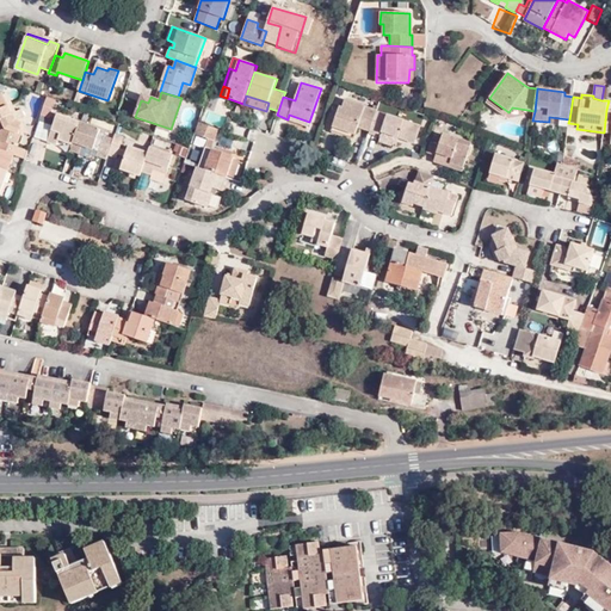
[(49,124),(56,100),(48,97),(38,121),(49,124)]
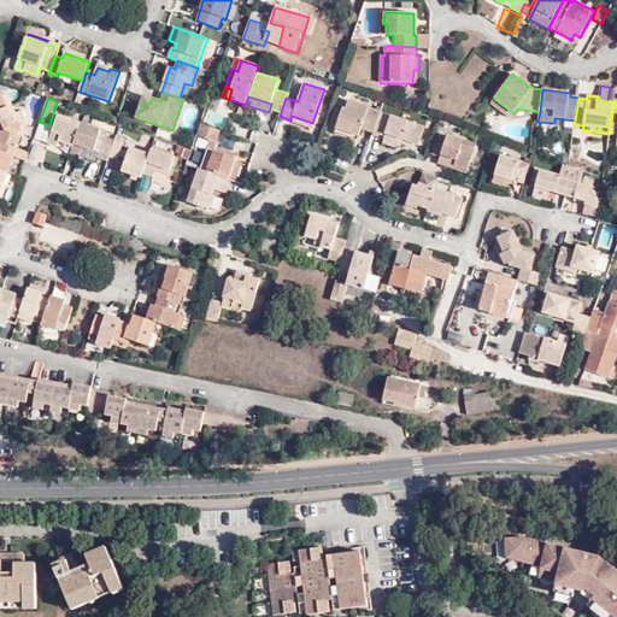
[(513,113),(494,99),(491,104),(510,118),(513,113)]
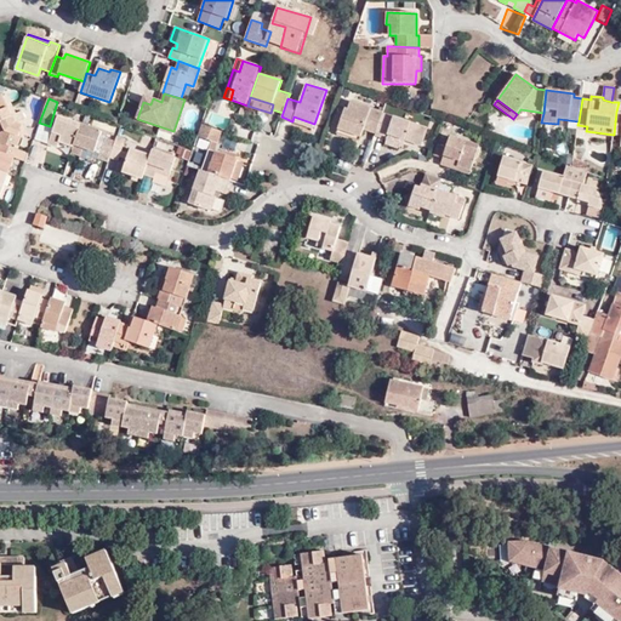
[(365,130),(376,134),(383,113),(383,112),(351,101),(348,108),(346,108),(336,134),(360,142),(365,130)]
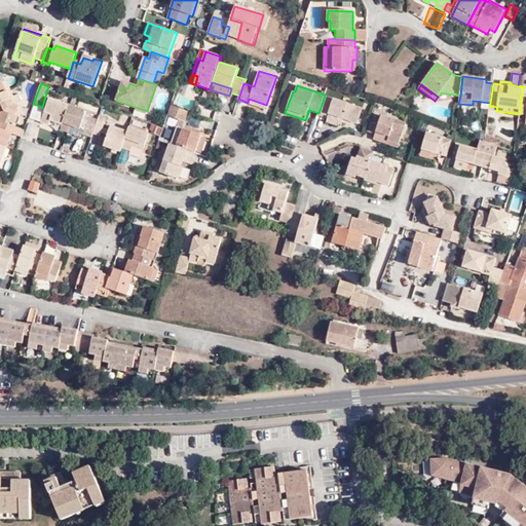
[(159,88),(156,111),(166,113),(171,90),(159,88)]
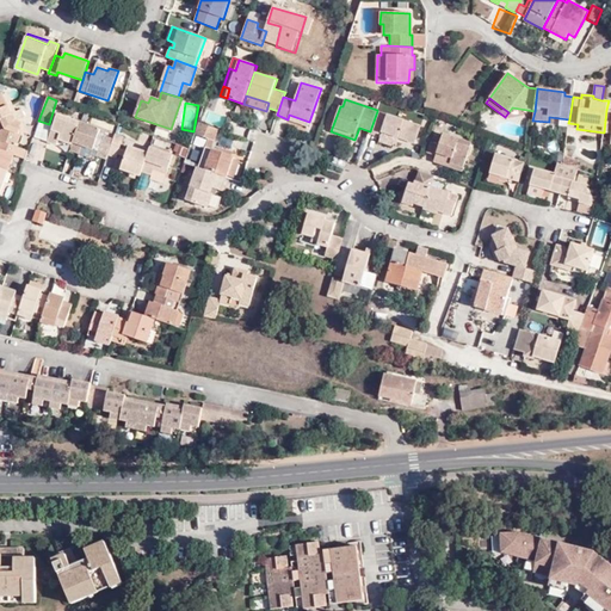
[(18,121),(25,117),(22,109),(16,112),(13,104),(10,105),(8,105),(12,113),(13,112),(18,121)]
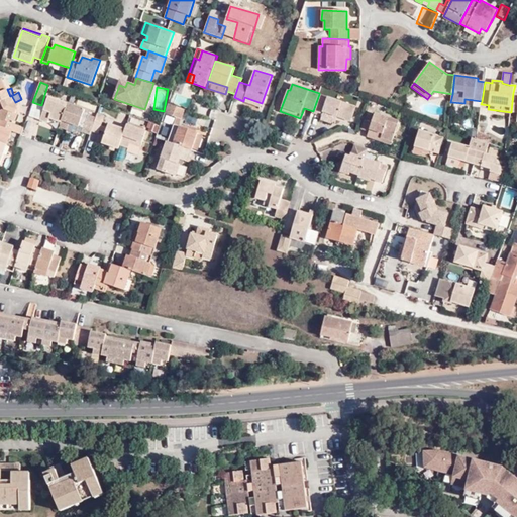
[(0,119),(3,120),(15,124),(18,113),(17,112),(21,99),(15,102),(11,95),(10,96),(7,89),(0,92),(0,101),(0,102),(4,109),(0,111),(0,119)]
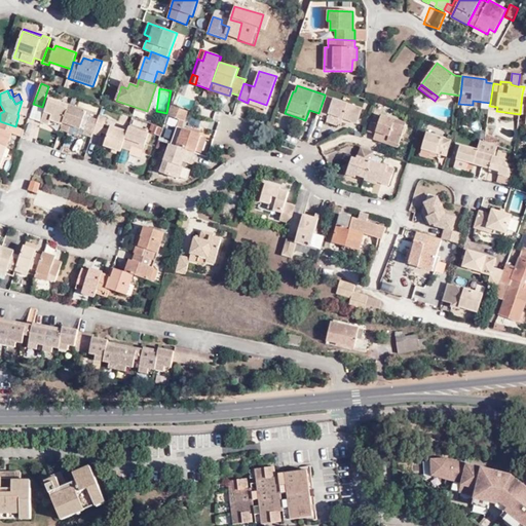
[(178,102),(193,107),(195,100),(180,96),(178,102)]
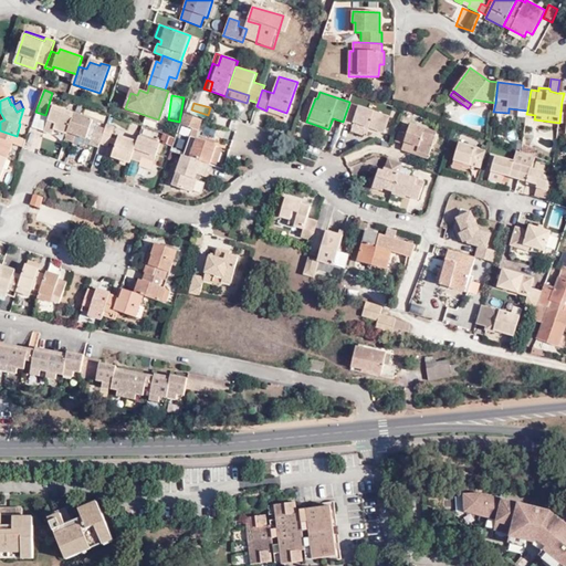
[(349,103),(343,122),(353,125),(354,123),(367,127),(385,134),(390,117),(349,103)]
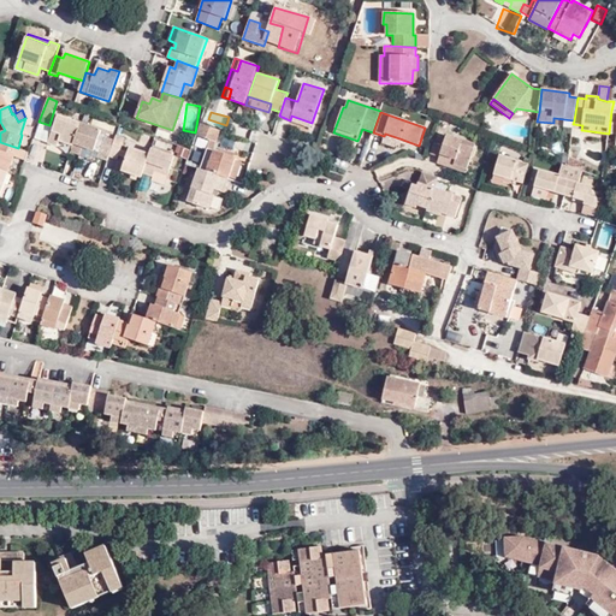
[(59,142),(73,147),(82,123),(58,114),(48,144),(58,147),(59,142)]
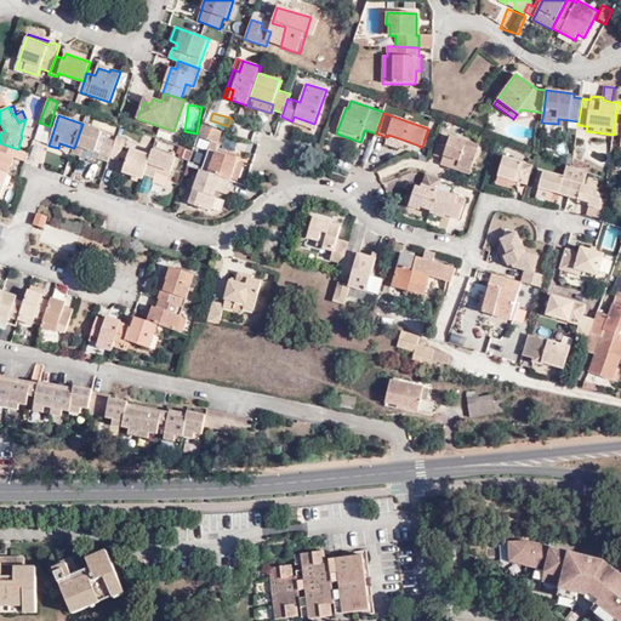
[(294,117),(292,121),(313,127),(314,124),(294,117)]
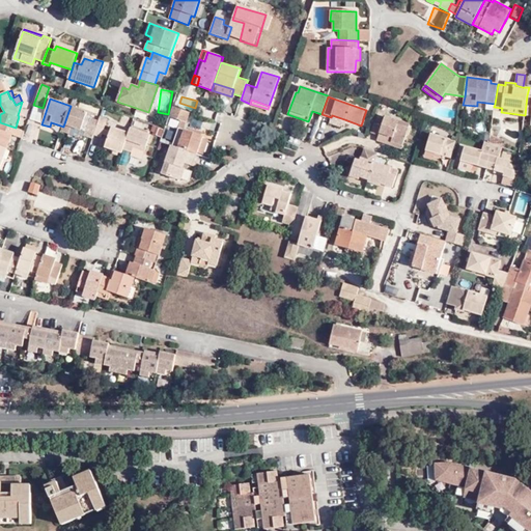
[(63,127),(61,132),(68,134),(72,127),(82,130),(88,112),(71,106),(63,127)]
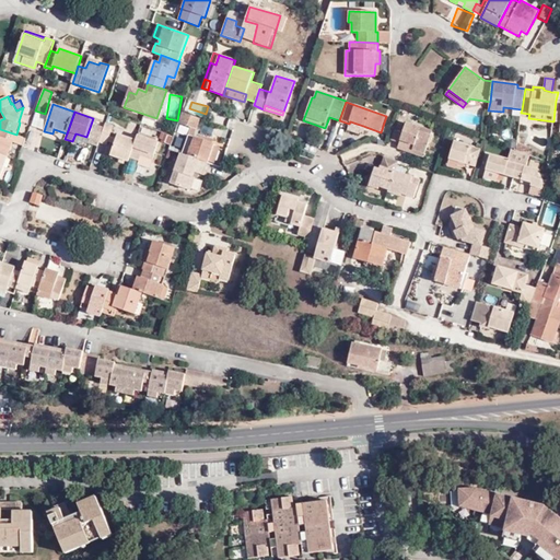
[(197,129),(201,118),(182,112),(178,123),(190,127),(197,129)]
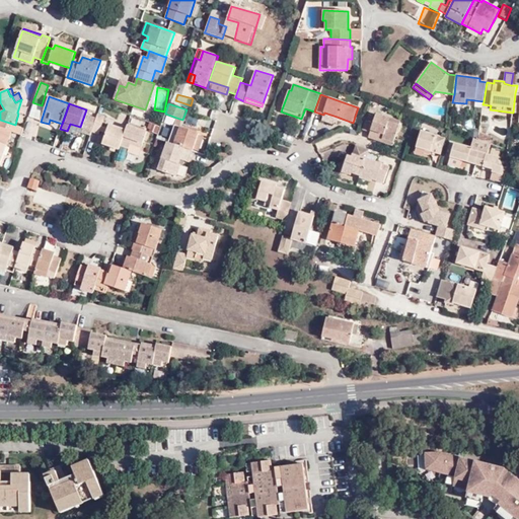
[(324,113),(323,115),(321,121),(334,125),(337,117),(324,113)]
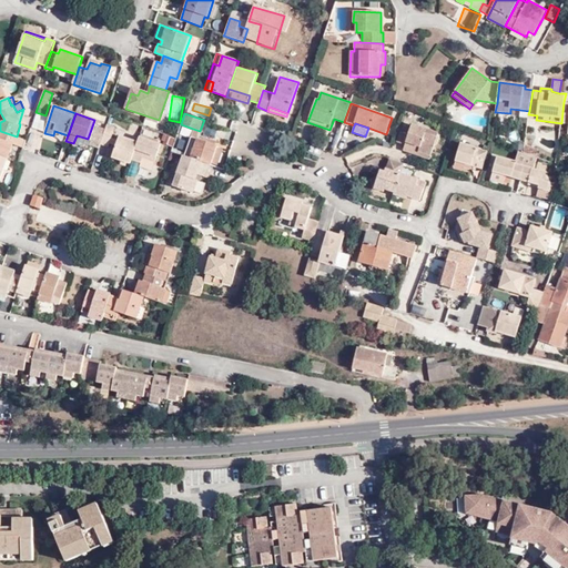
[(107,129),(101,145),(109,148),(110,143),(112,138),(115,128),(108,124),(107,129)]
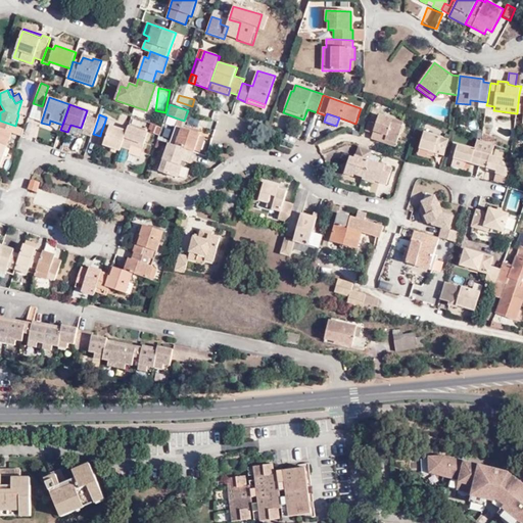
[(386,139),(397,143),(405,124),(379,114),(376,124),(374,131),(387,136),(386,139)]
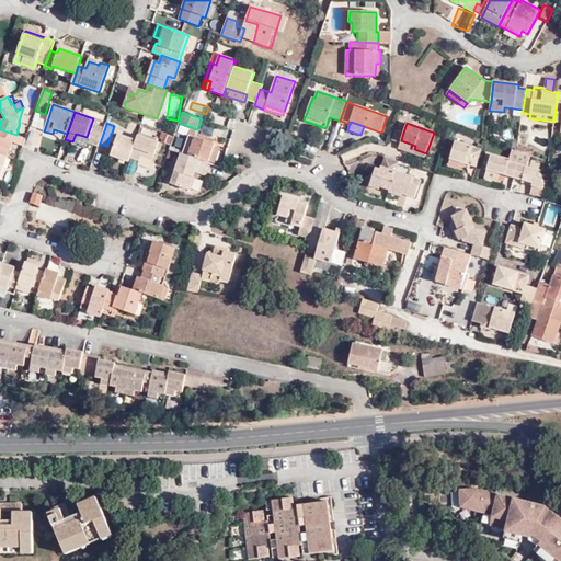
[(89,144),(98,147),(100,144),(105,127),(96,125),(89,144)]
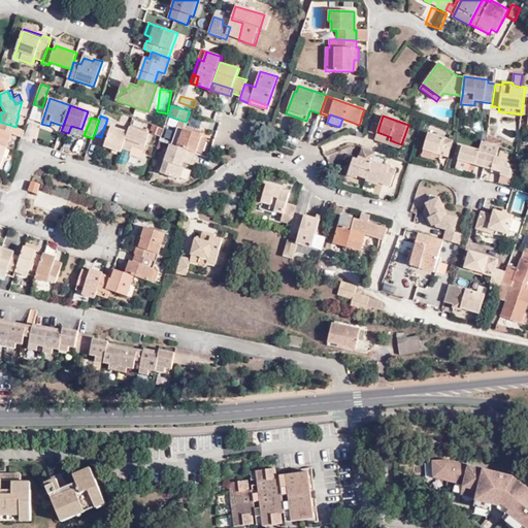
[(184,129),(186,122),(179,120),(177,127),(184,129)]
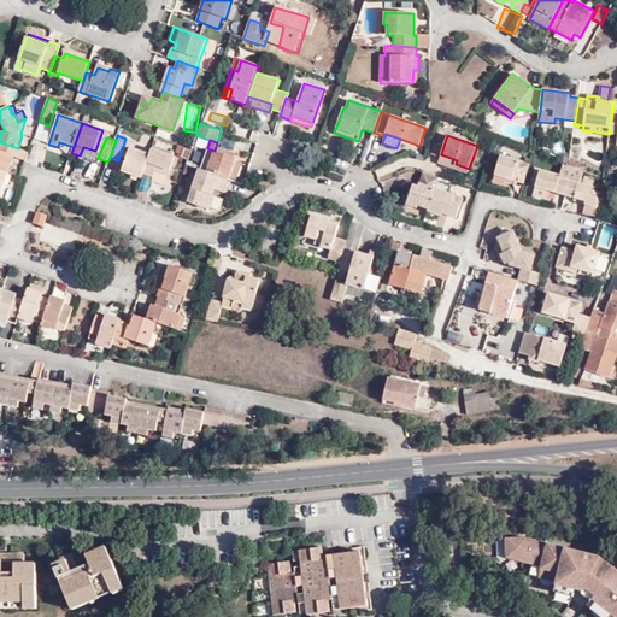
[(430,154),(440,158),(441,154),(444,146),(434,142),(430,154)]
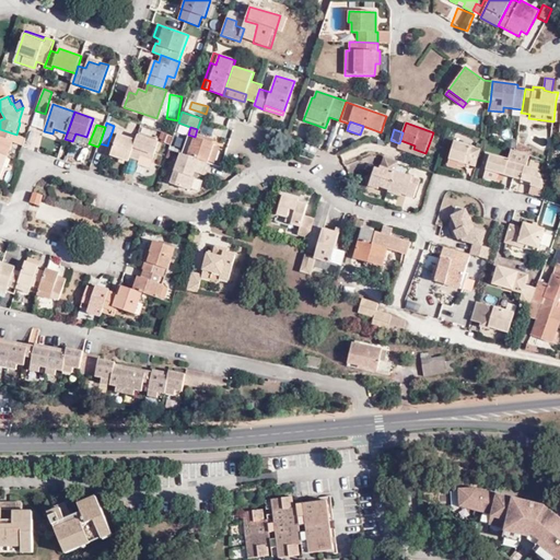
[(0,153),(8,156),(13,142),(23,147),(25,138),(16,135),(3,130),(1,137),(0,136),(0,153)]
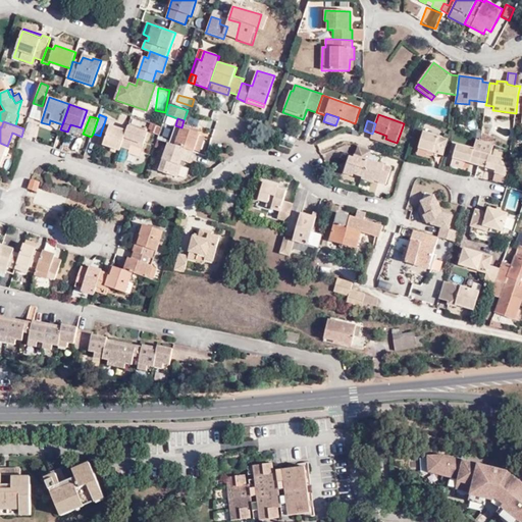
[(70,124),(67,132),(77,136),(81,127),(70,124)]
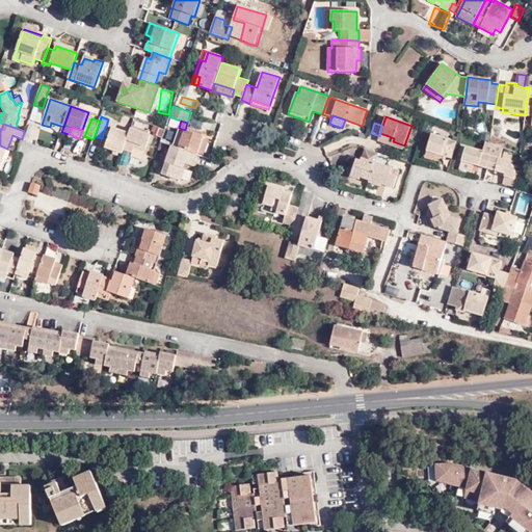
[(105,148),(123,154),(124,150),(130,133),(112,127),(111,131),(109,136),(105,148)]
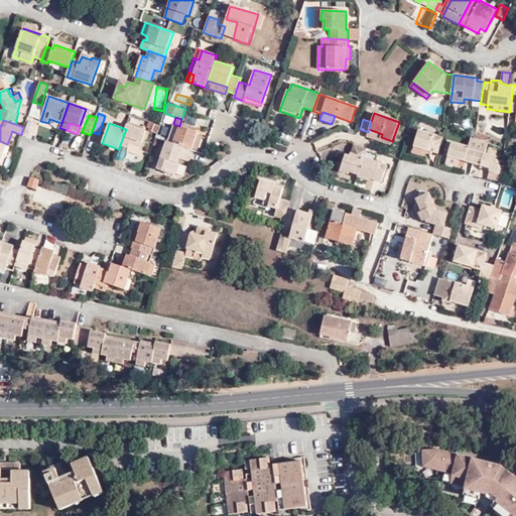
[(181,127),(197,132),(198,128),(182,123),(181,127)]
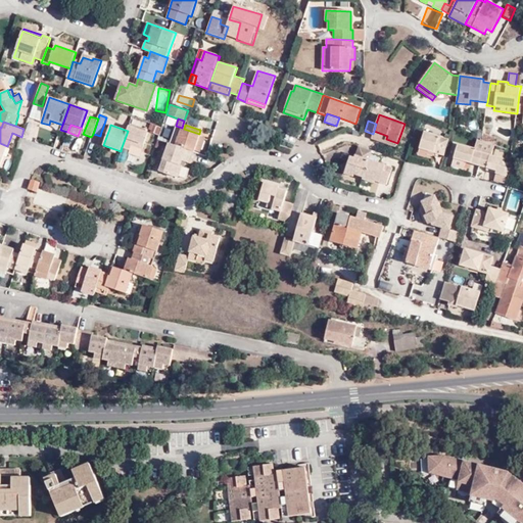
[(494,125),(493,133),(507,134),(508,126),(494,125)]
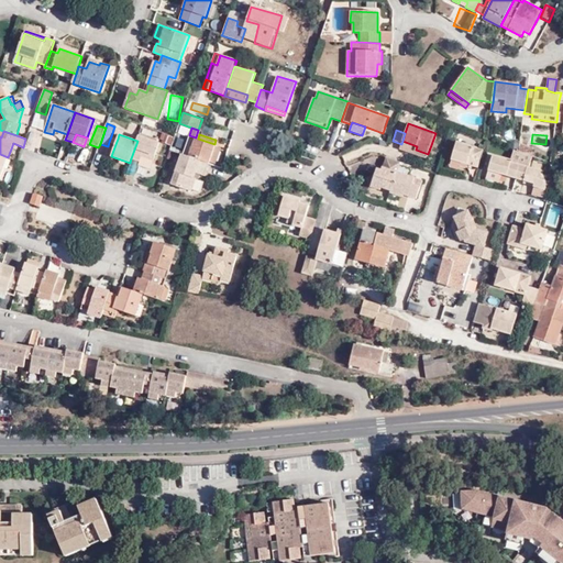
[(159,142),(139,135),(138,141),(131,158),(140,162),(139,165),(151,169),(154,162),(159,142)]
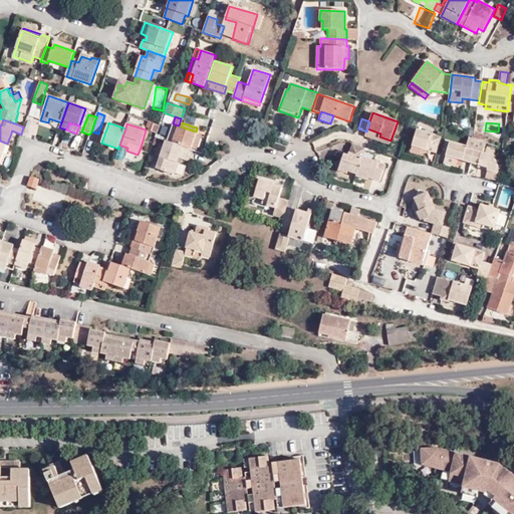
[(167,141),(173,143),(179,125),(173,123),(167,141)]
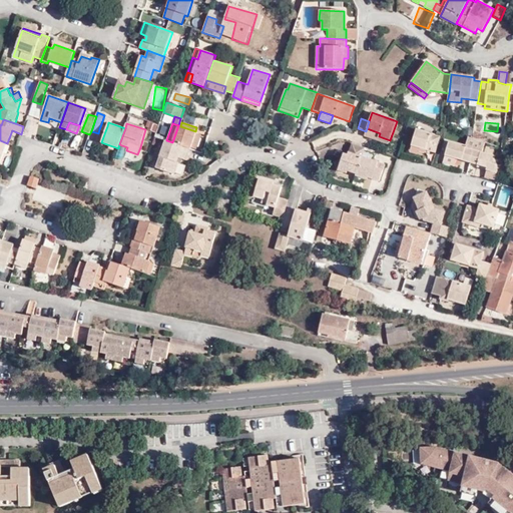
[(180,126),(178,125),(172,142),(190,148),(196,133),(196,132),(195,131),(180,126)]
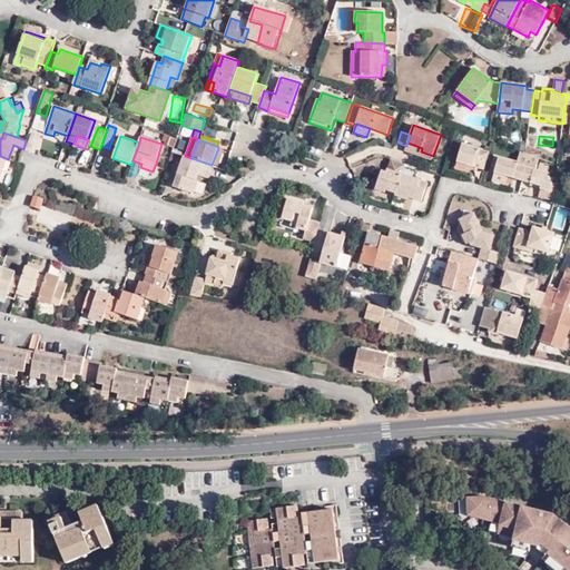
[(432,160),(433,156),(421,151),(422,148),(408,143),(406,146),(405,151),(432,160)]
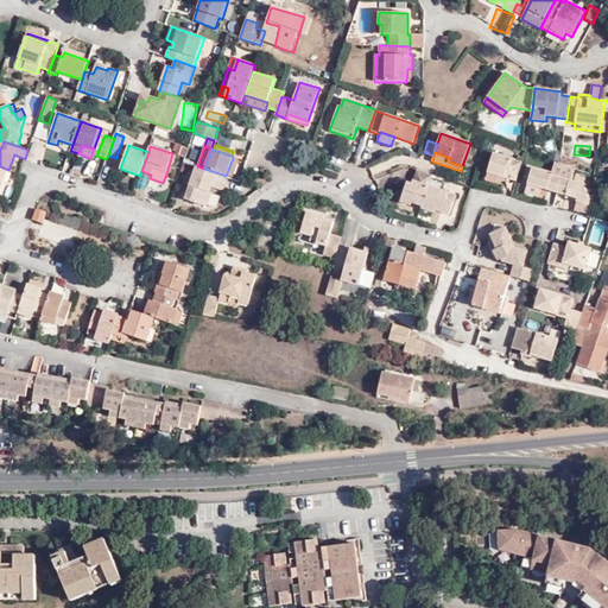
[(498,176),(517,182),(523,162),(494,153),(488,173),(498,176)]
